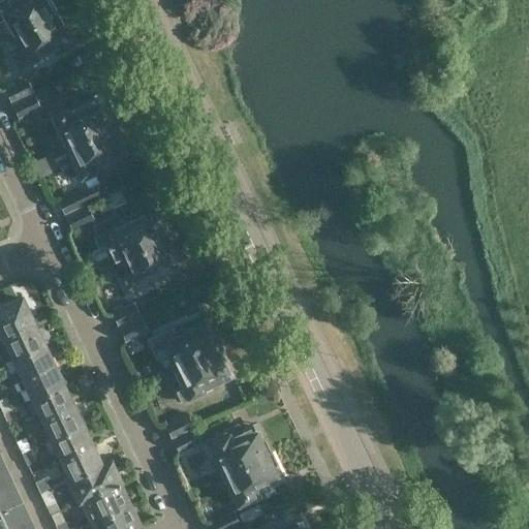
[(14,32),(51,11),(44,0),(3,0),(0,2),(0,20),(6,17),(14,32)]
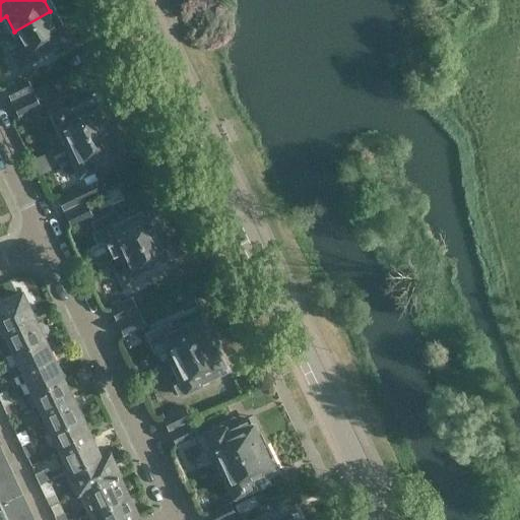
[(50,11),(14,31),(23,48),(11,55),(17,66),(66,40),(50,11)]
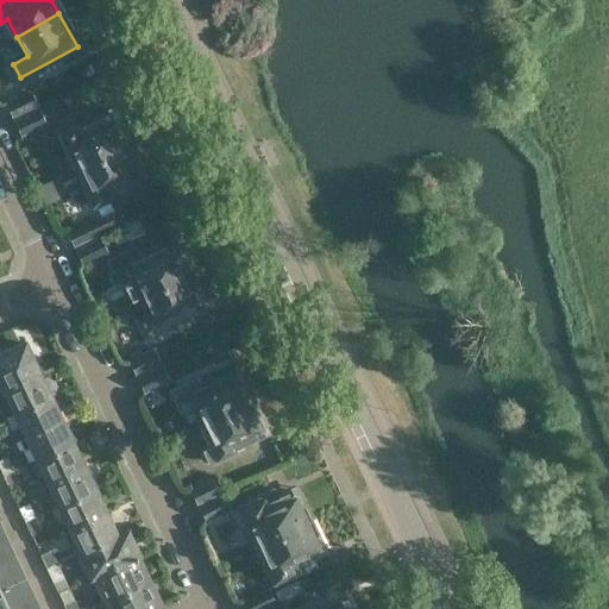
[(31,92),(7,102),(13,115),(37,105),(31,92)]
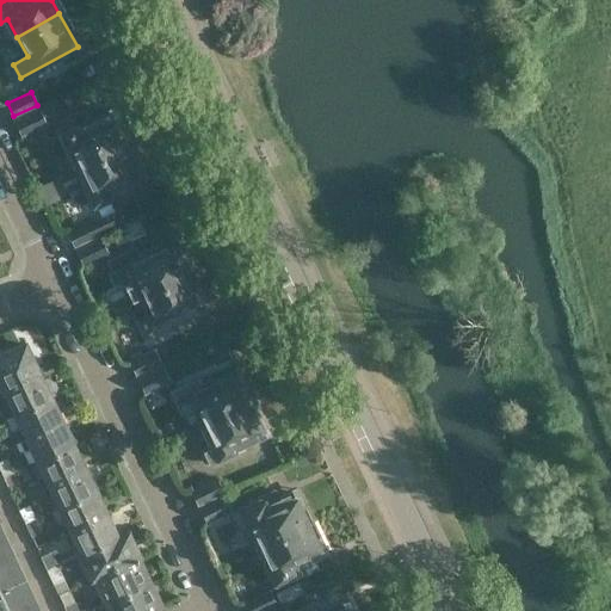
[(39,110),(16,121),(23,135),(47,124),(39,110)]
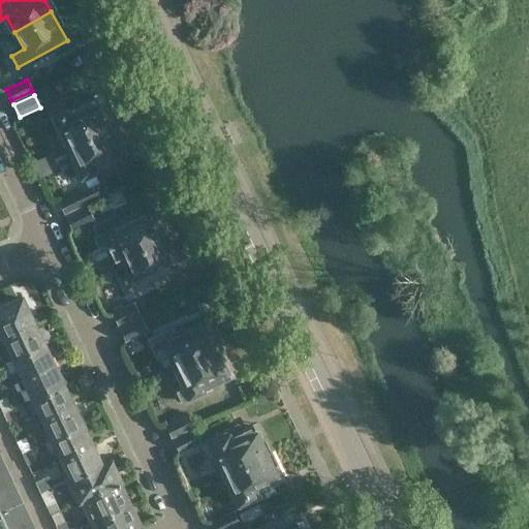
[(67,145),(114,122),(107,110),(100,110),(94,97),(66,111),(63,104),(51,111),(67,145)]
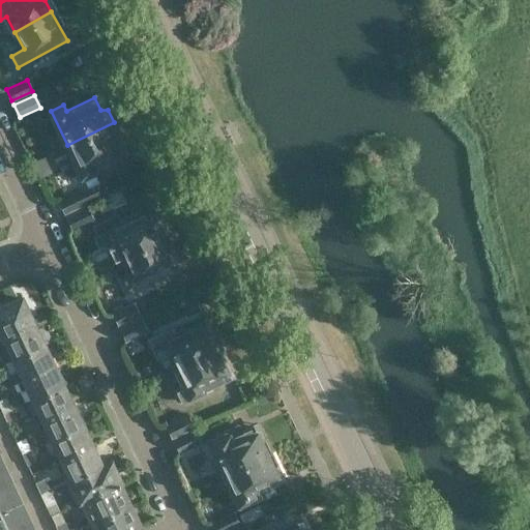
[(120,135),(114,122),(67,145),(84,179),(96,173),(93,167),(121,152),(116,141),(120,135)]
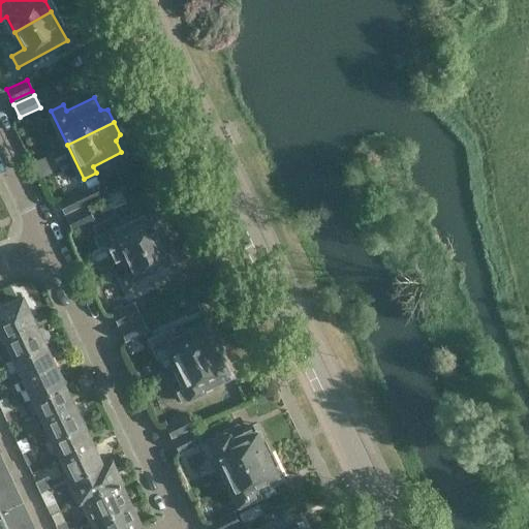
[(79,192),(59,201),(65,213),(85,204),(79,192)]
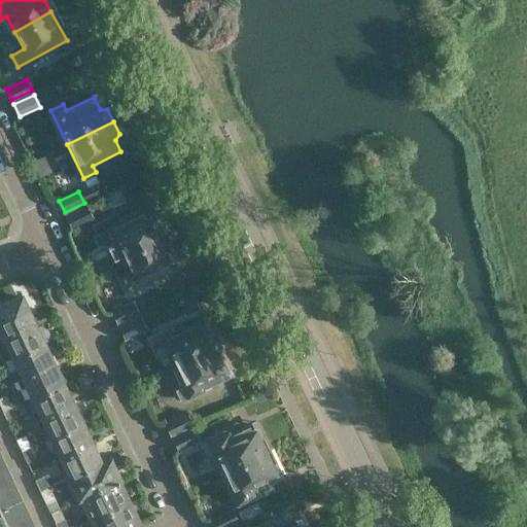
[(85,207),(67,216),(72,227),(92,218),(85,207)]
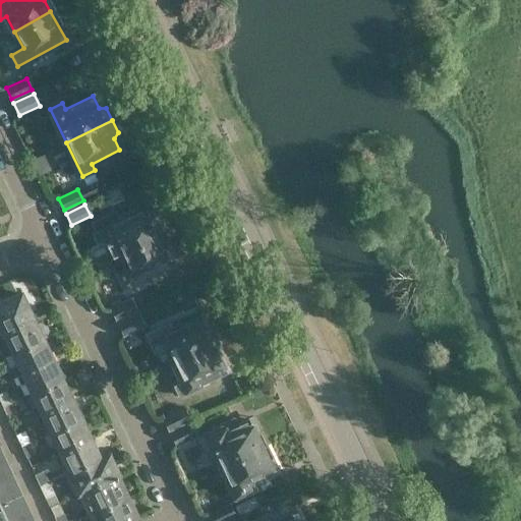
[(119,251),(164,230),(159,220),(153,219),(147,207),(118,220),(114,212),(92,223),(95,231),(98,230),(104,241),(113,237),(119,251)]
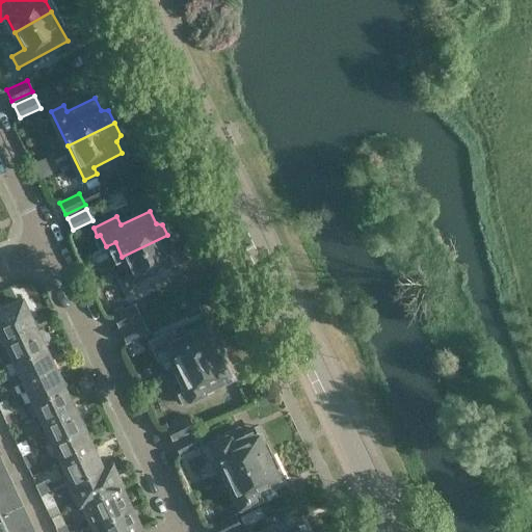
[(167,235),(122,257),(130,273),(121,277),(126,288),(123,289),(128,300),(152,289),(148,281),(177,267),(170,253),(173,246),(167,235)]
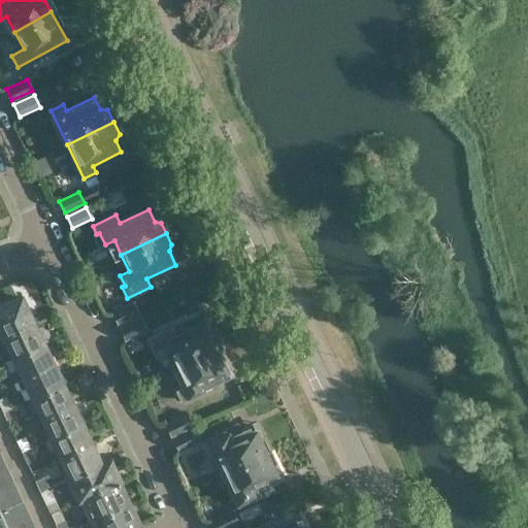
[(0,337),(2,337),(35,322),(22,296),(0,305),(0,337)]
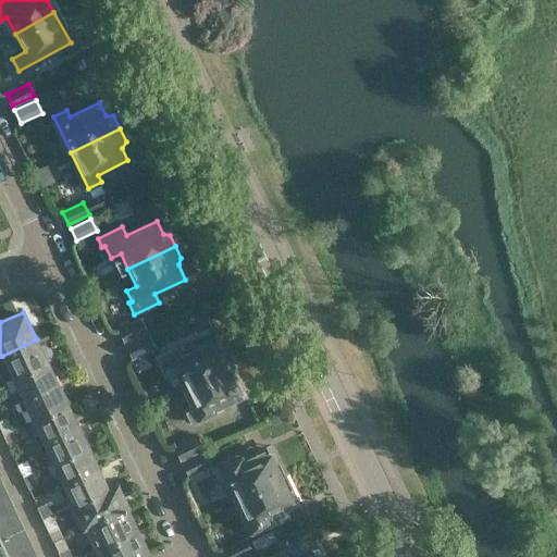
[(139,320),(119,330),(124,342),(145,332),(139,320)]
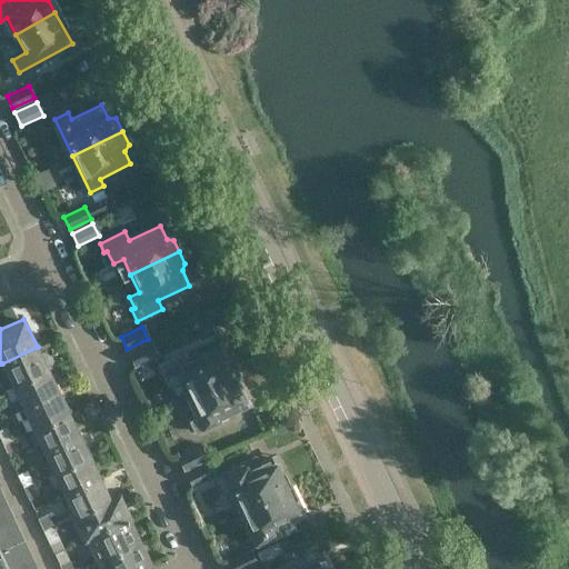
[(150,343),(129,353),(135,366),(156,356),(150,343)]
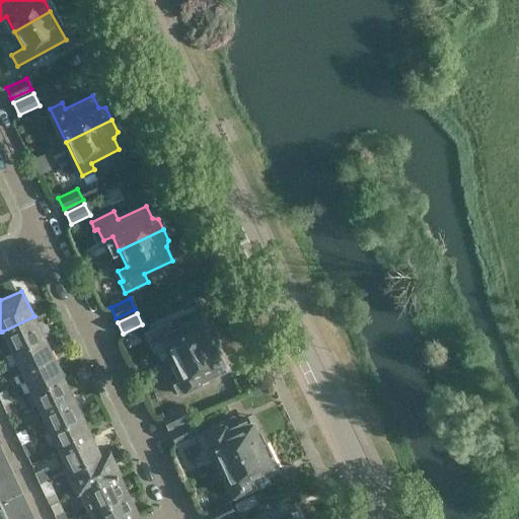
[(163,346),(170,360),(216,340),(210,328),(204,326),(199,315),(171,327),(167,320),(154,326),(157,335),(149,338),(155,350),(163,346)]
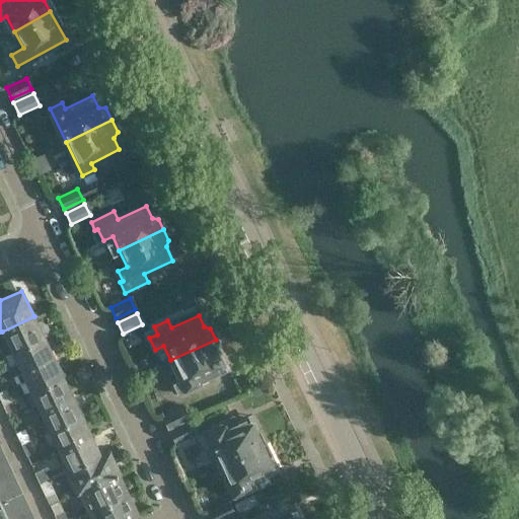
[(36,322),(34,316),(2,331),(12,352),(45,337),(47,336),(46,335),(49,328),(47,324),(40,322),(40,321),(36,322)]
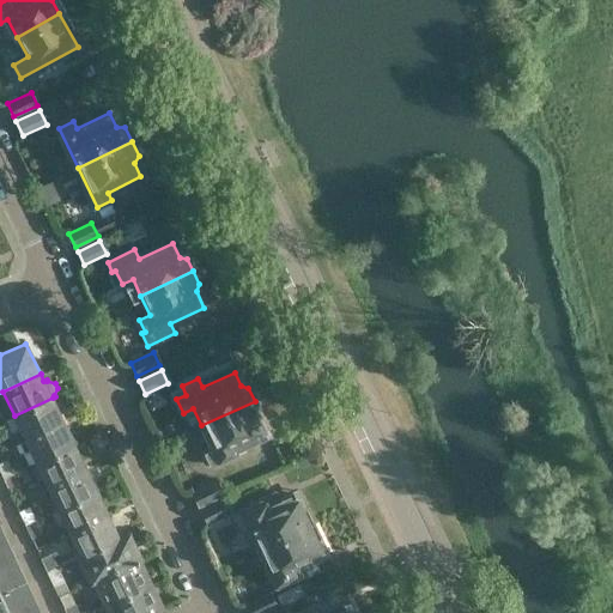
[(64,420),(53,398),(14,416),(19,429),(14,431),(19,442),(64,420)]
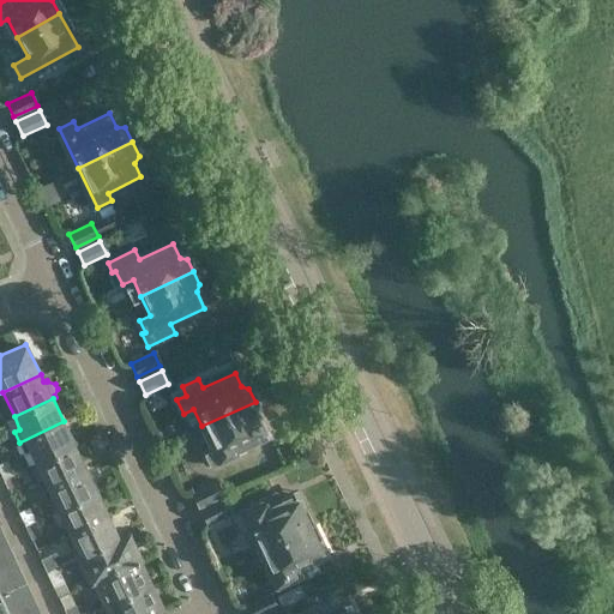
[(208,464),(265,437),(258,422),(262,414),(256,402),(202,426),(211,446),(200,451),(208,464)]
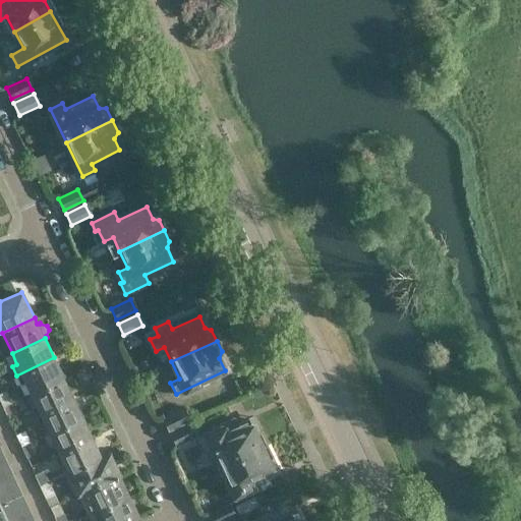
[(63,378),(54,357),(16,375),(20,385),(25,382),(31,393),(63,378)]
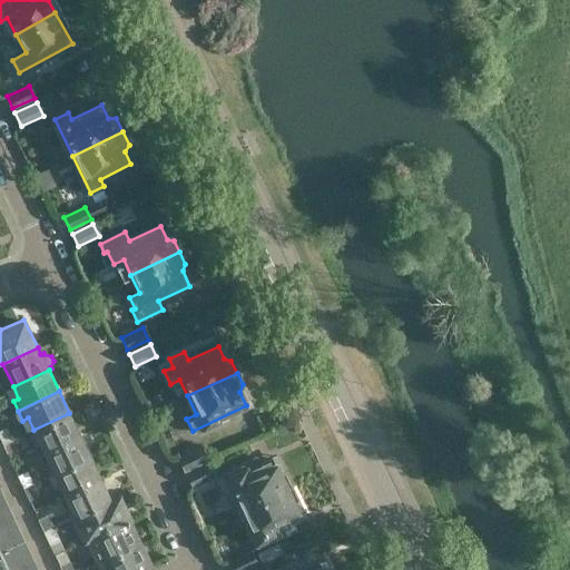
[(69,413),(33,430),(39,442),(35,444),(39,453),(79,434),(69,413)]
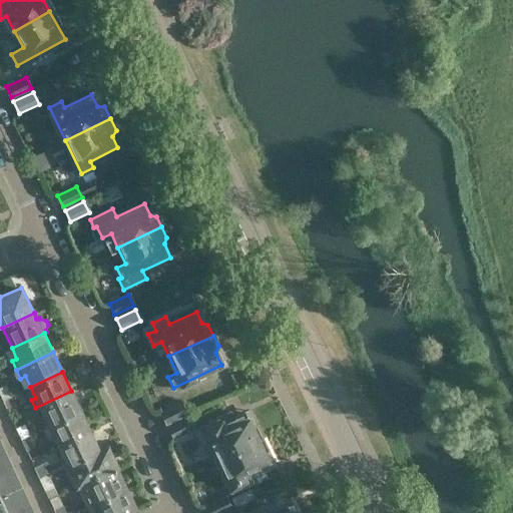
[(0,393),(3,400),(11,396),(6,385),(0,387),(0,393)]
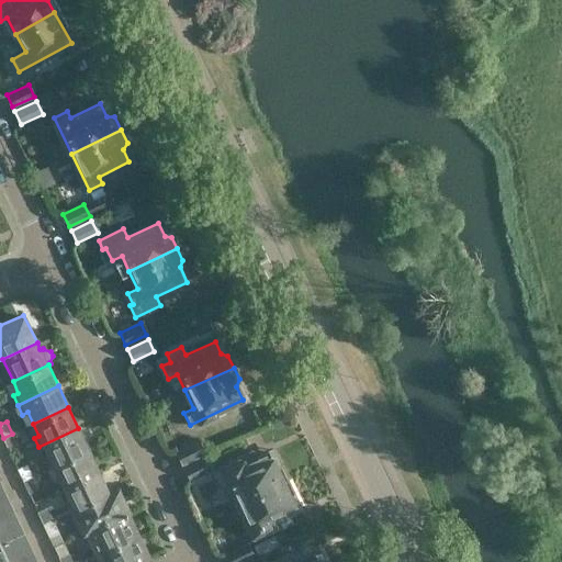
[(88,448),(78,428),(38,447),(43,457),(47,454),(53,464),(88,448)]
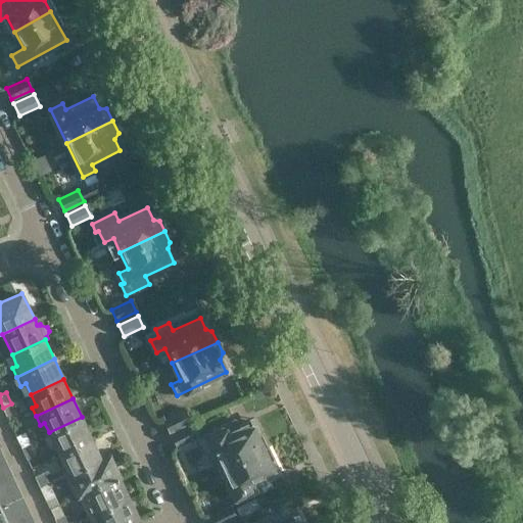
[(11,403),(3,408),(8,419),(16,415),(11,403)]
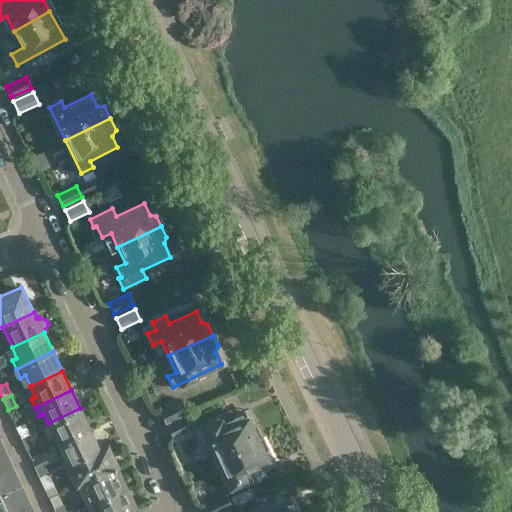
[(159,408),(164,419),(183,410),(178,399),(159,408)]
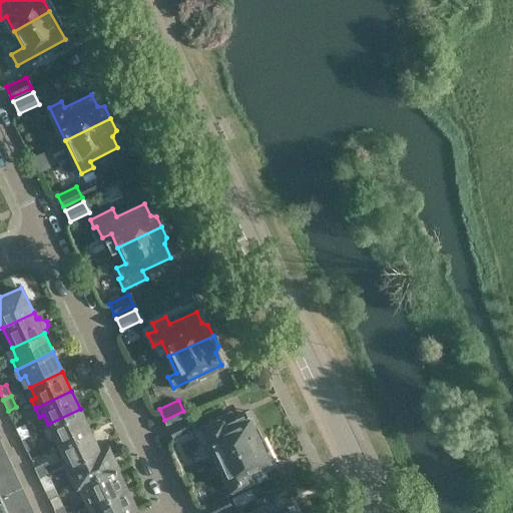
[(80,409),(48,424),(52,434),(48,436),(53,447),(90,430),(80,409)]
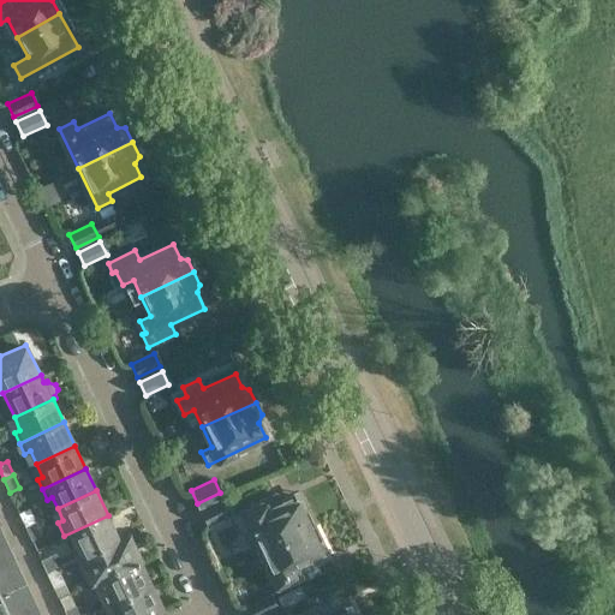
[(261,550),(315,524),(308,509),(300,507),(296,495),(268,508),(264,499),(242,509),(261,550)]
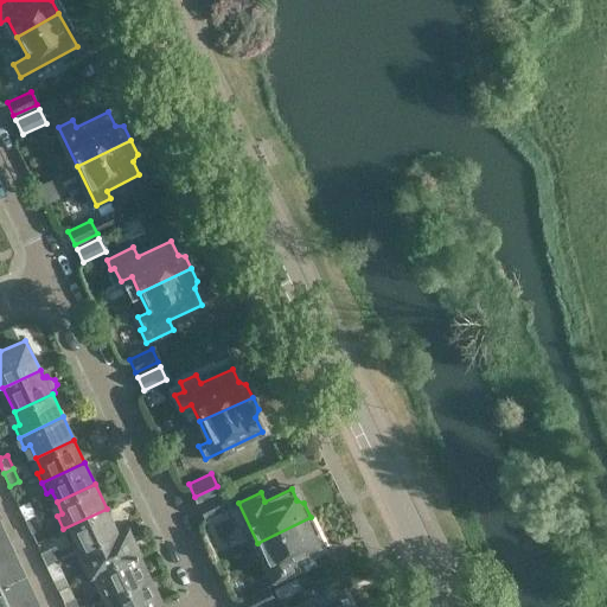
[(219,490),(197,500),(203,515),(225,503),(219,490)]
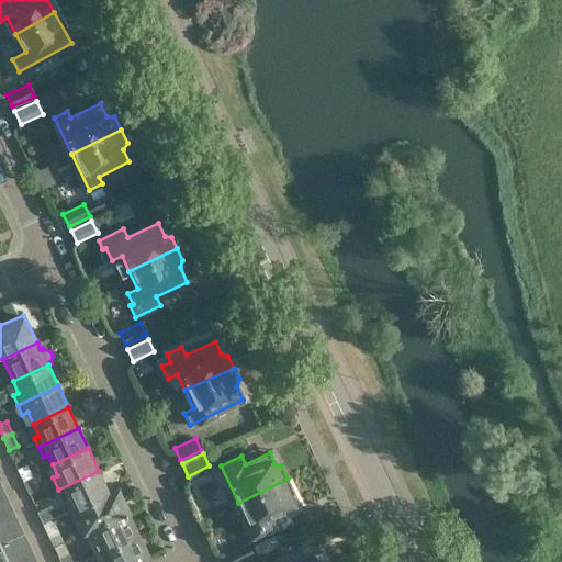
[(22,479),(32,475),(26,464),(18,469),(22,479)]
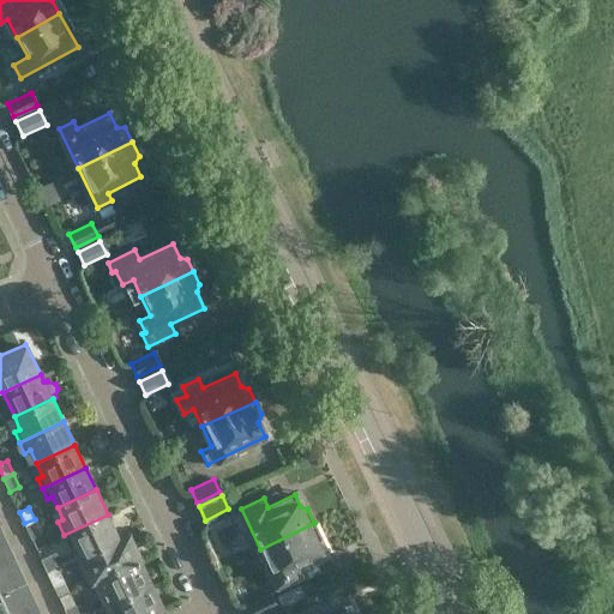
[(108,515),(64,535),(70,548),(74,546),(80,558),(120,540),(119,537),(108,515)]
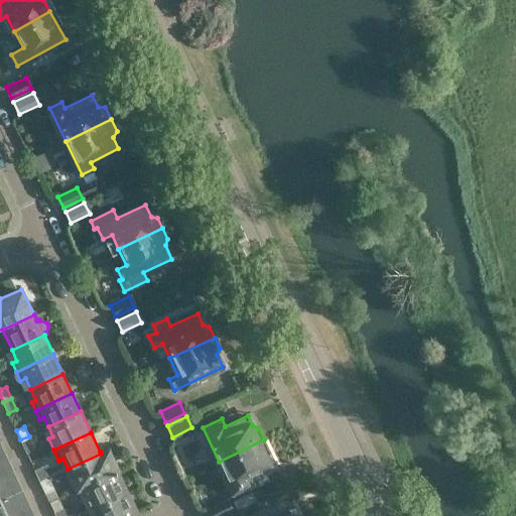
[(29,436),(20,439),(26,453),(34,448),(29,436)]
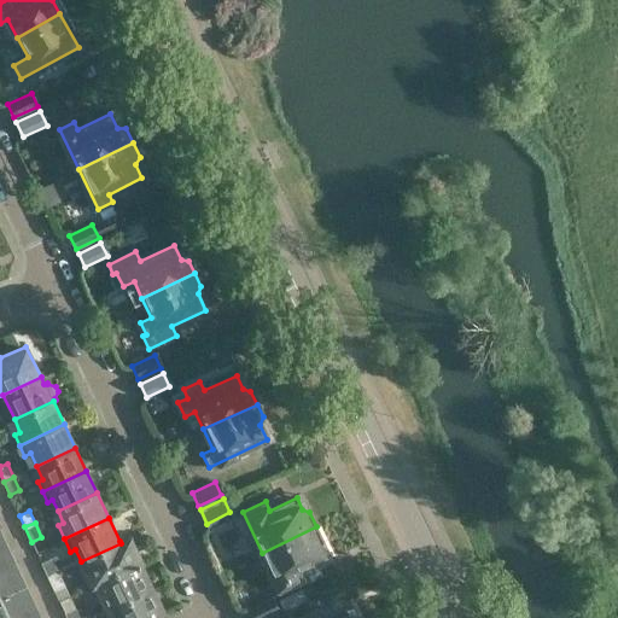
[(316,526),(262,553),(280,592),(302,581),(298,572),(326,559),(320,547),(324,541),(316,526)]
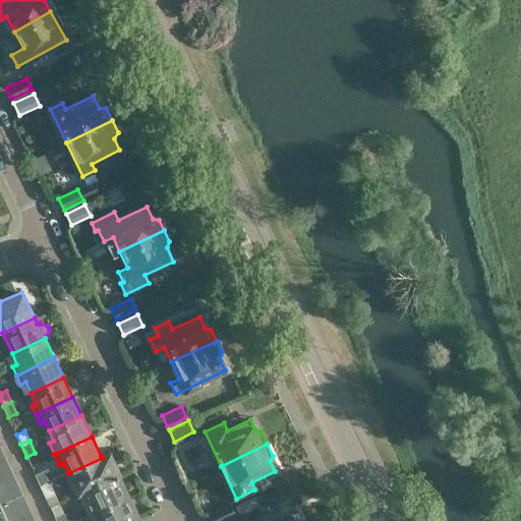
[(0,506),(22,496),(0,448),(0,506)]
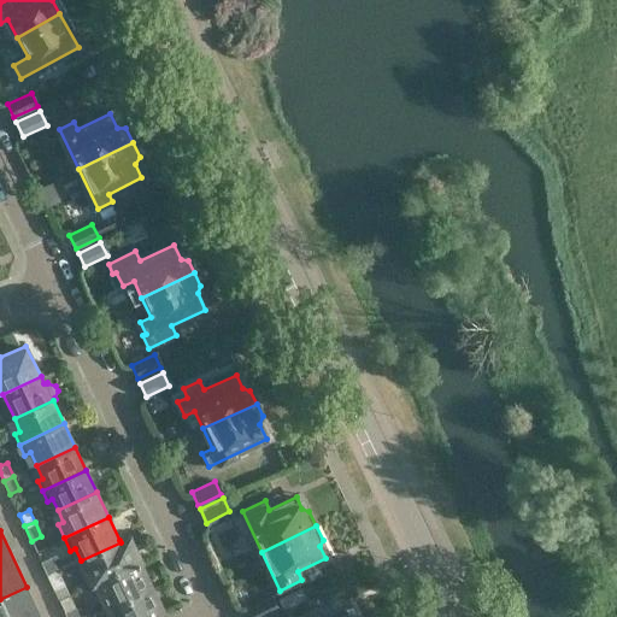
[(121,542),(81,560),(78,562),(90,585),(93,583),(139,560),(140,563),(142,560),(130,535),(119,540),(121,542)]
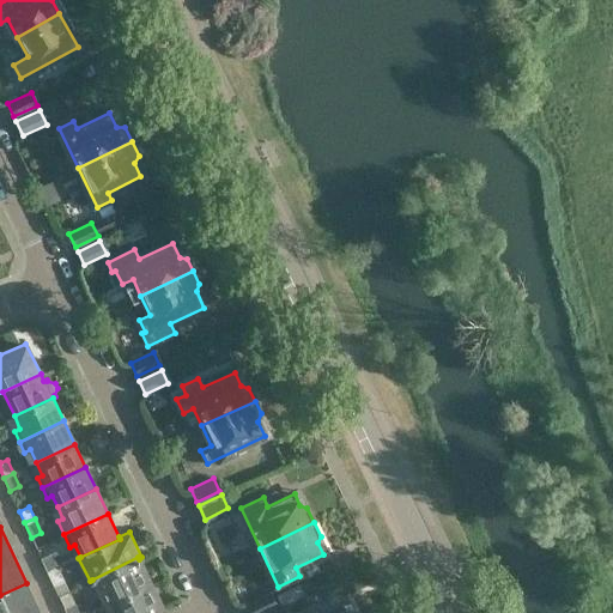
[(48,572),(58,568),(52,554),(41,558),(48,572)]
